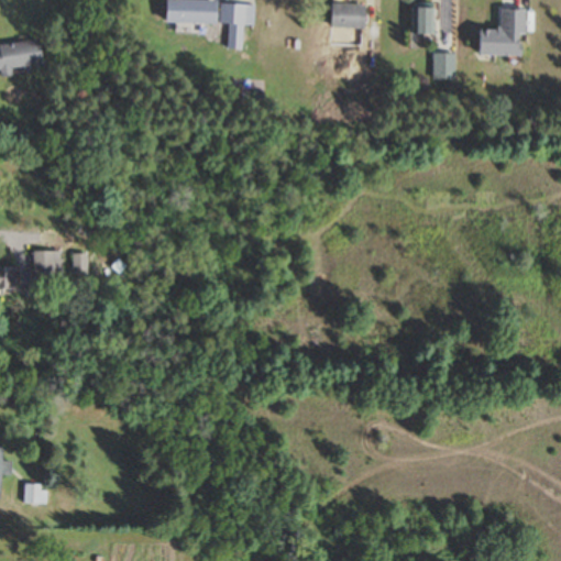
[(166,0),(166,22),(218,22),(218,0),(166,0)]
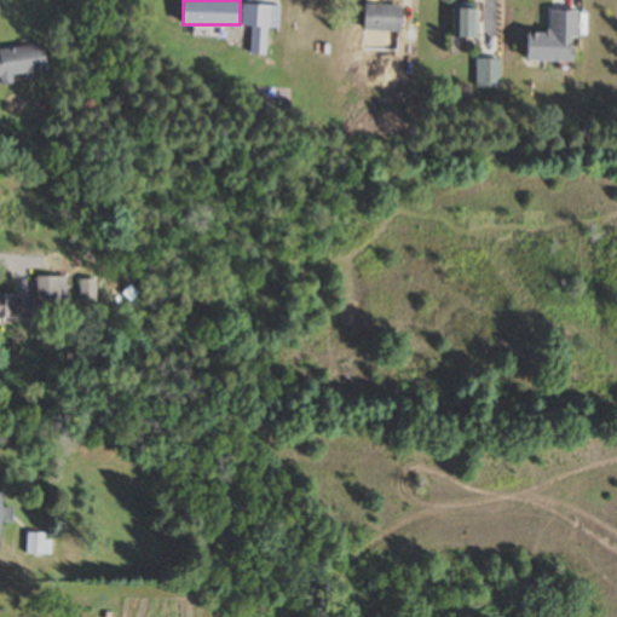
[(281,5),(244,4),(243,26),(254,26),(253,53),(267,55),(269,28),(280,28),(281,5)]
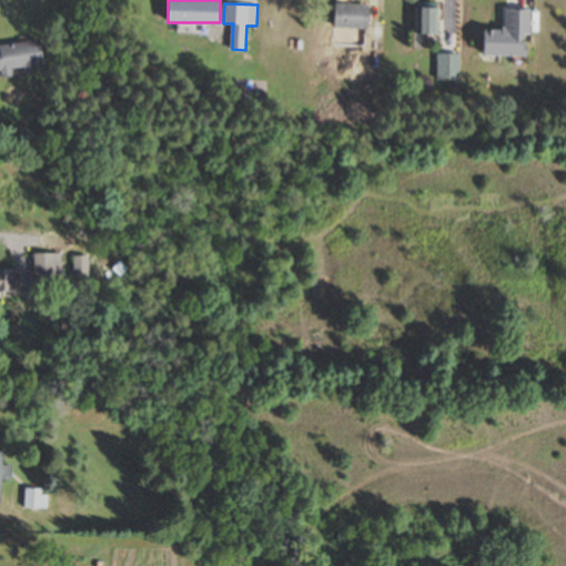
[(333,4),(333,28),(367,28),(367,4),(333,4)]
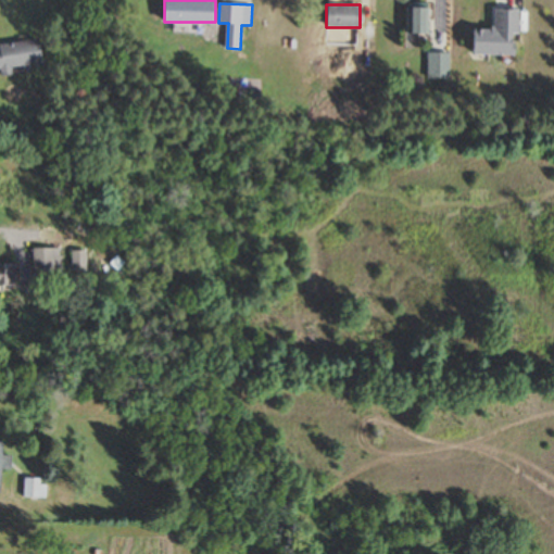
[(429,7),(406,7),(406,33),(429,33),(429,7)]
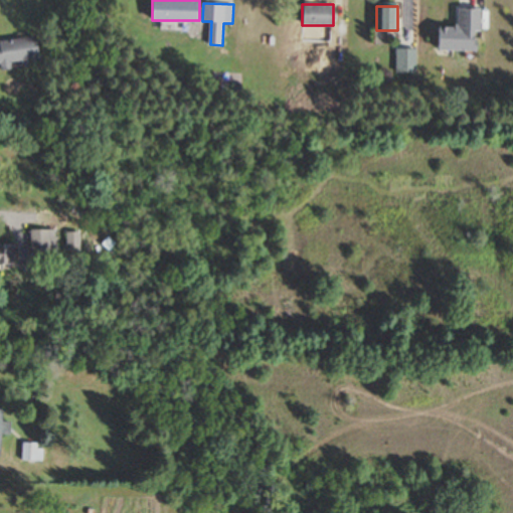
[(458,7),(458,26),(439,26),(439,49),(480,49),(480,7),(458,7)]
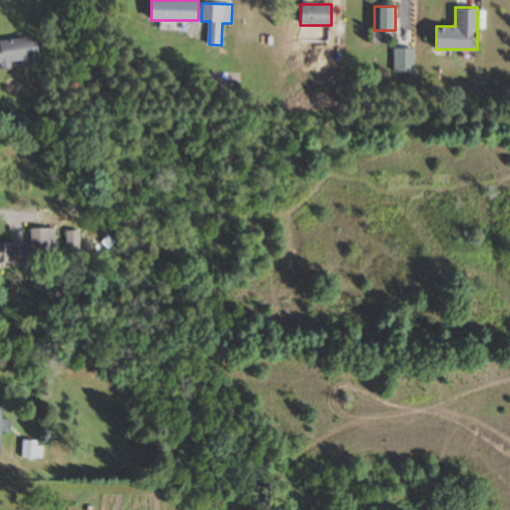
[(0,39),(0,62),(38,59),(36,37),(0,39)]
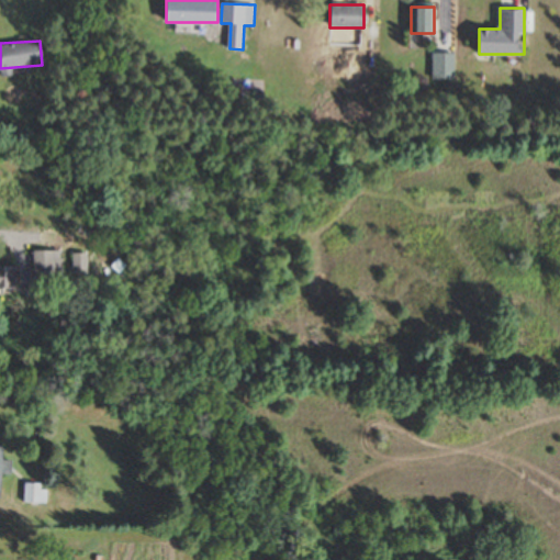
[(455,52),(433,52),(433,79),(455,79),(455,52)]
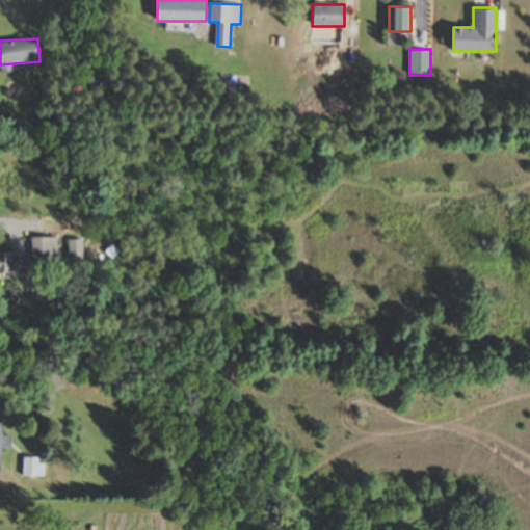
[(82,259),(82,240),(69,240),(69,259),(82,259)]
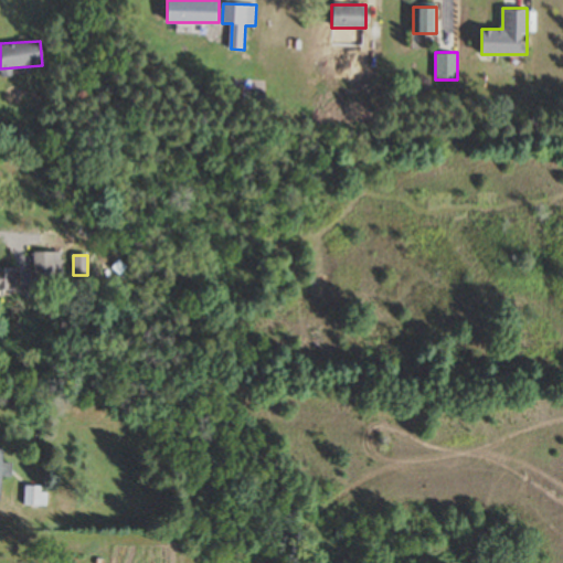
[(0,288),(17,289),(17,266),(0,266),(0,288)]
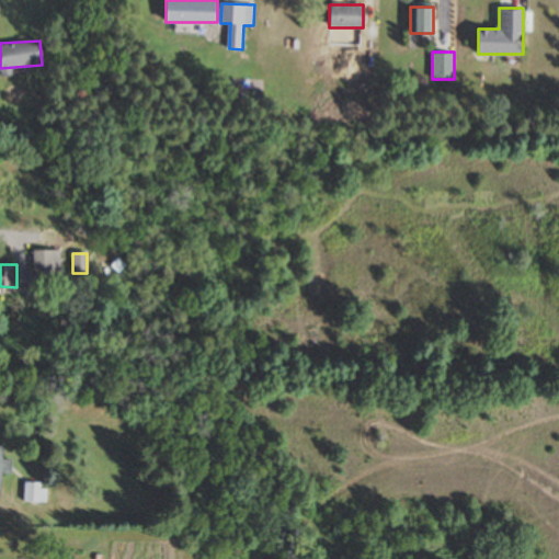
[(12,472),(13,458),(3,458),(4,445),(0,444),(0,494),(1,495),(3,472),(12,472)]
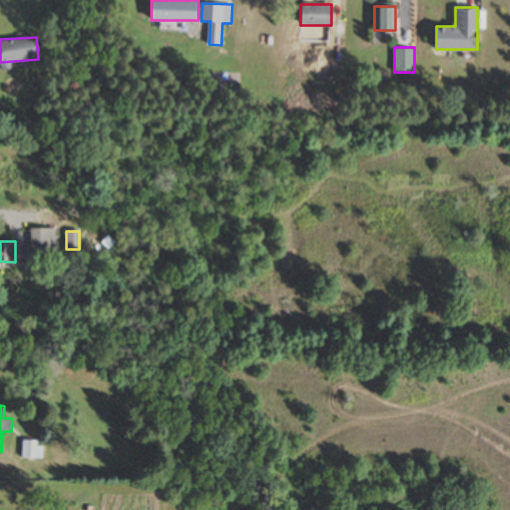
[(24,442),(24,456),(44,456),(44,442),(24,442)]
